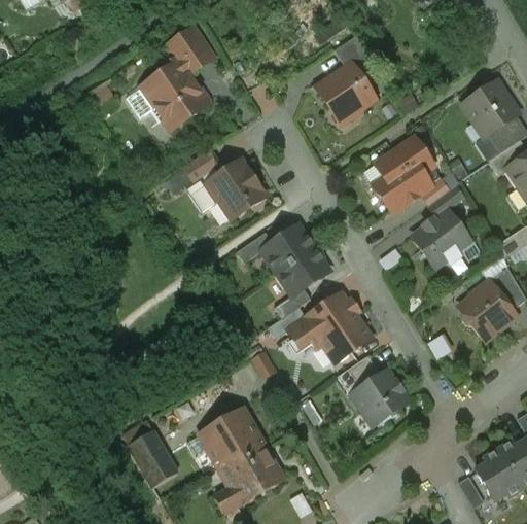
[(190,29),(167,45),(176,60),(186,76),(187,75),(211,59),(190,29)]
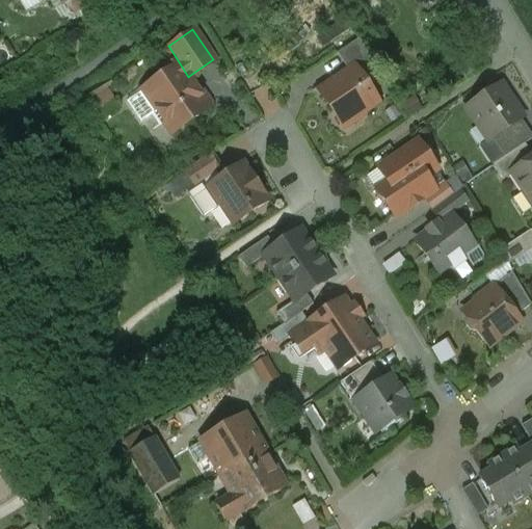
[(358,36),(336,51),(347,68),(352,64),(356,70),(372,59),(358,36)]
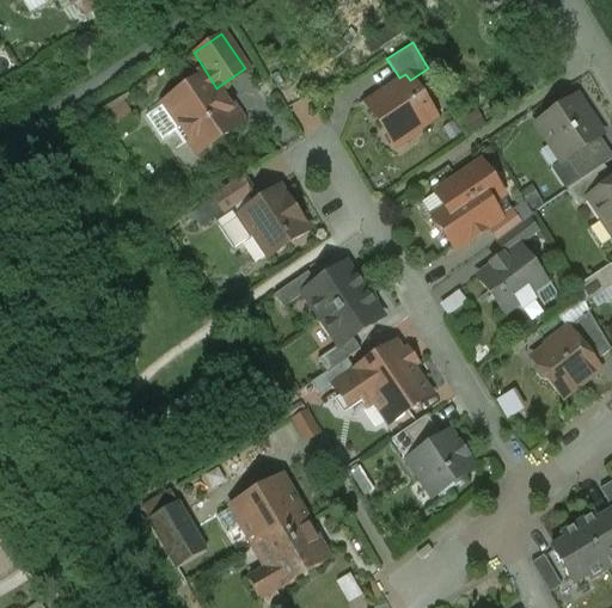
[(216,88),(204,69),(191,78),(195,81),(164,103),(179,126),(176,128),(176,129),(184,141),(185,141),(189,139),(196,151),(240,121),(238,117),(240,116),(240,115),(232,103),(231,102),(228,104),(218,87),(216,88)]
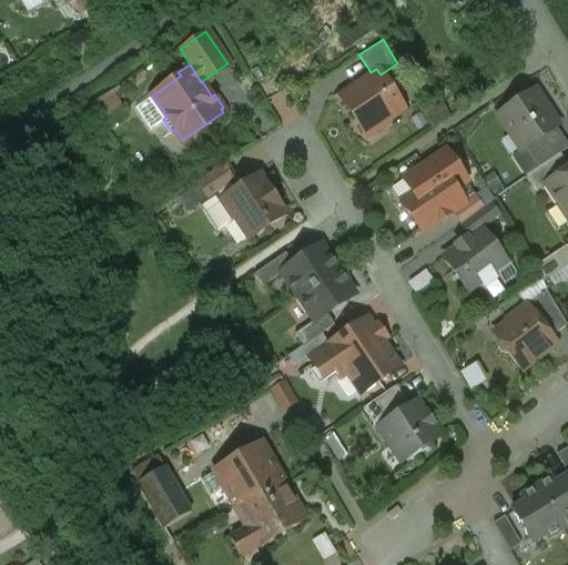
[(371,72),(340,93),(363,129),(378,119),(385,120),(403,108),(381,74),(376,69),(371,72)]
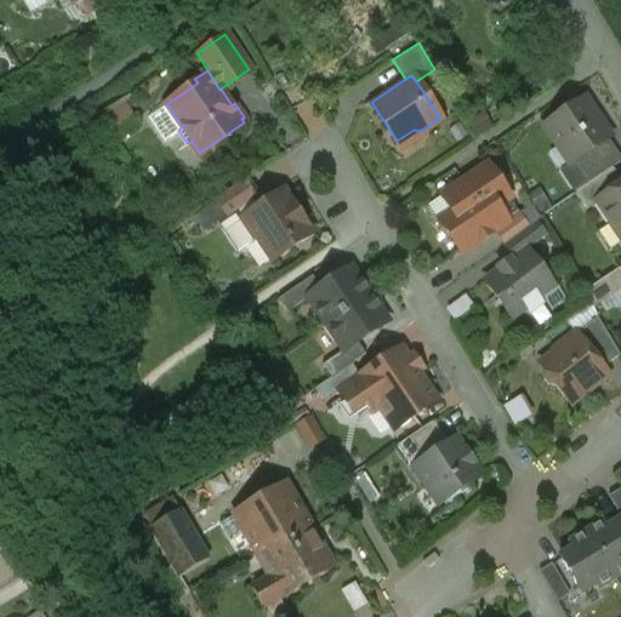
[(585,96),(543,123),(557,144),(563,141),(574,159),(608,137),(610,135),(585,96)]
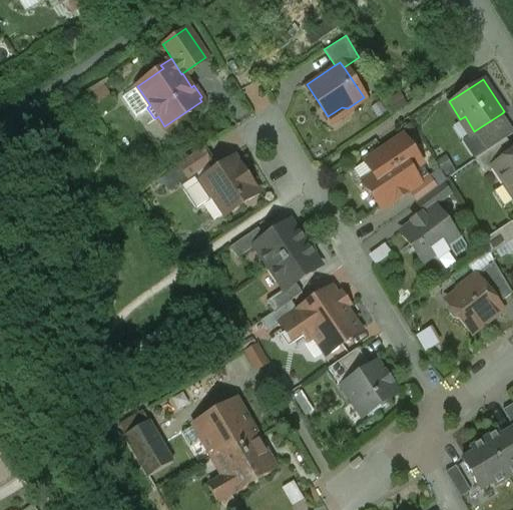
[(94,116),(116,102),(103,80),(80,94),(94,116)]
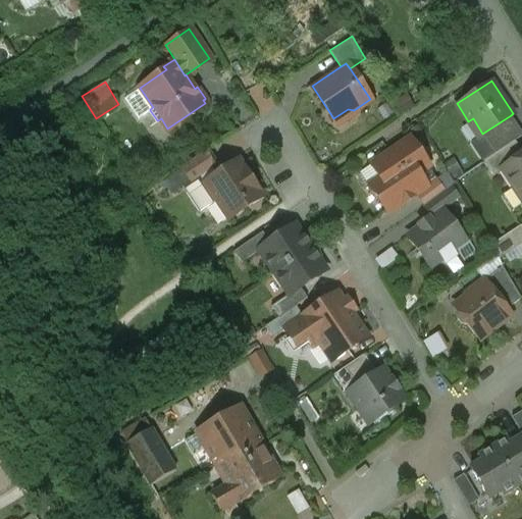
[(521,132),(511,115),(482,134),(494,151),(482,159),(482,160),(521,133),(521,132)]
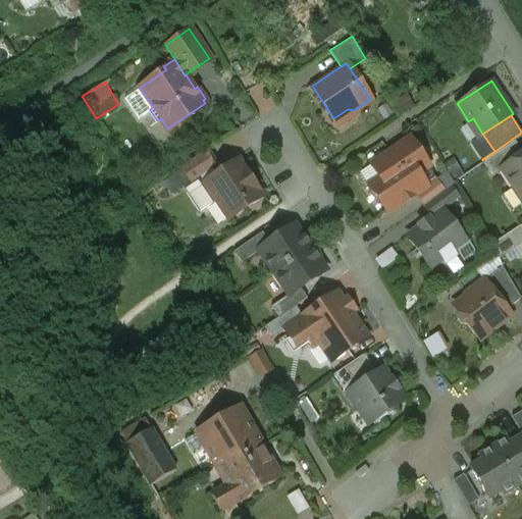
[(521,133),(482,160),(492,174),(504,166),(503,165),(521,152),(521,150),(514,139),(521,134),(521,133)]
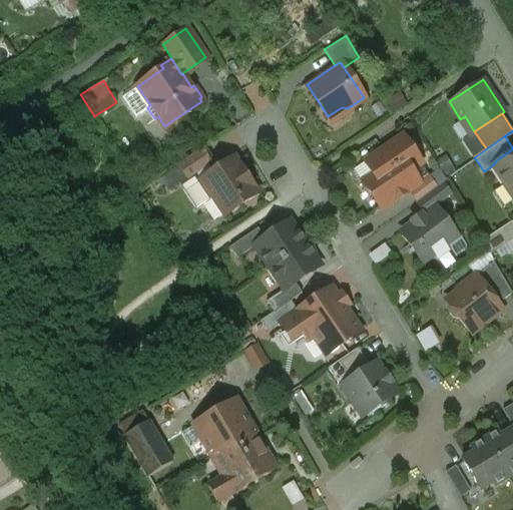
[(402,133),(363,159),(372,172),(362,179),(381,208),(409,189),(420,182),(419,181),(411,169),(422,162),(402,133)]
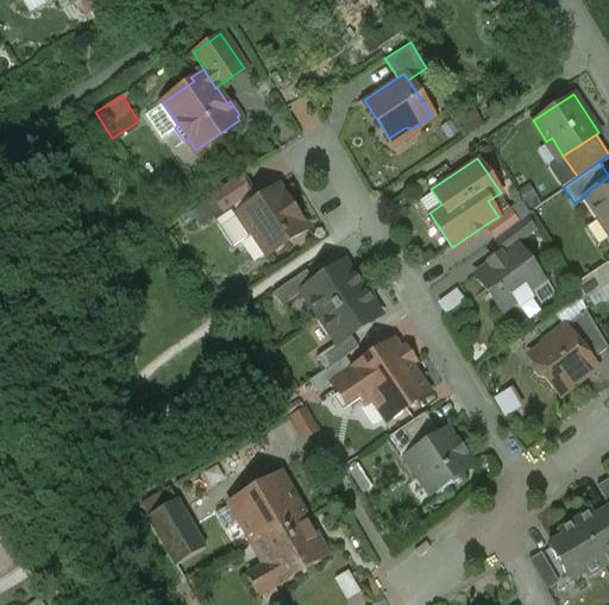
[(243,174),(212,195),(220,207),(251,187),(243,174)]
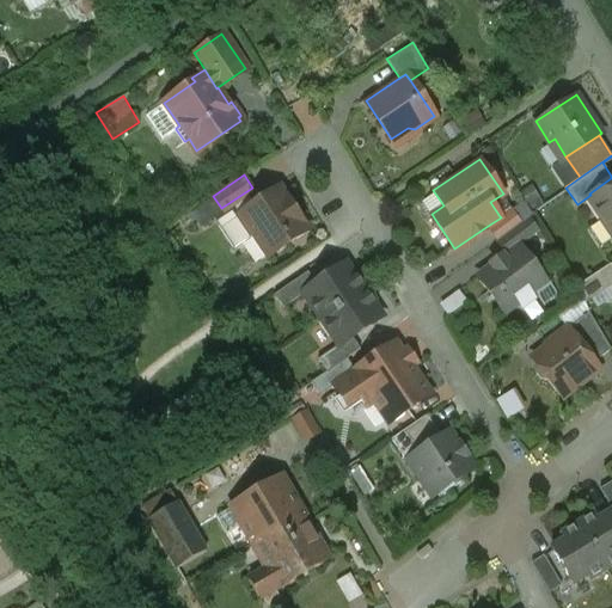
[(611,178),(589,194),(591,195),(611,227),(611,178)]
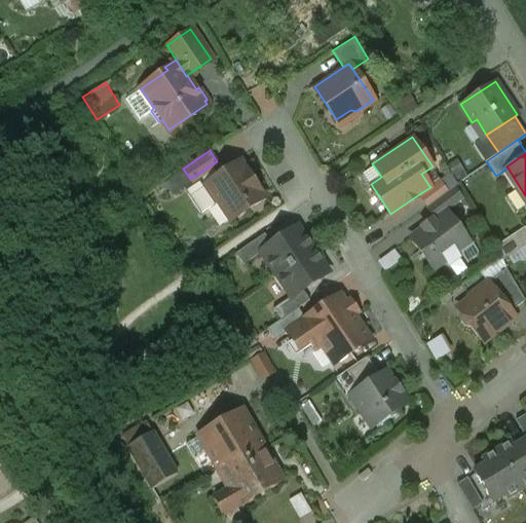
[(240,159),(204,184),(213,201),(212,206),(213,210),(217,216),(221,218),(225,219),(227,218),(229,220),(265,195),(240,159)]
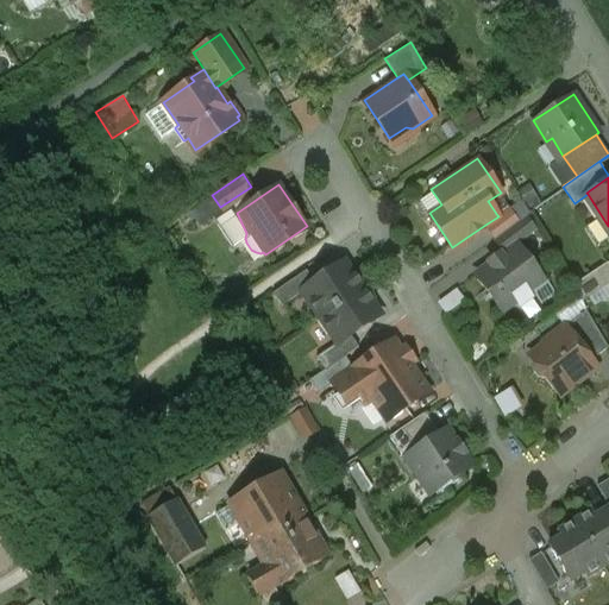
[(508,208),(497,215),(498,216),(485,225),(494,238),(518,221),(508,208)]
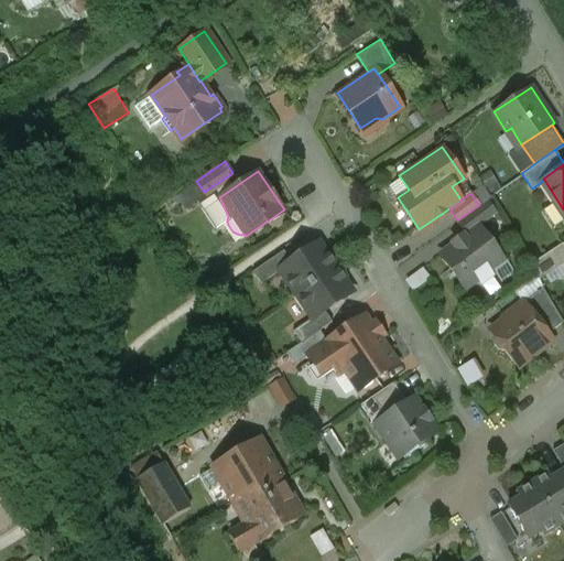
[(479,205),(457,220),(467,233),(477,225),(477,226),(496,212),(487,200),(479,205)]
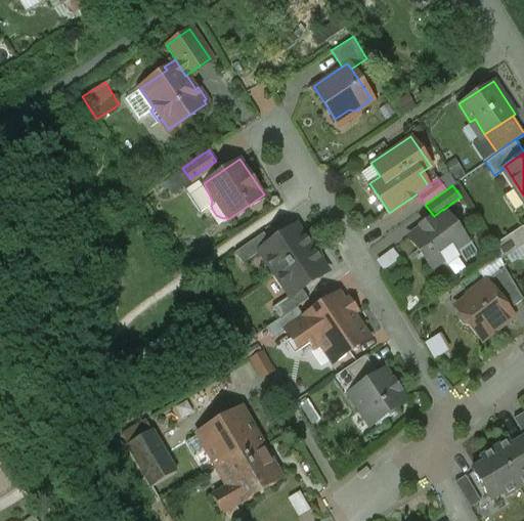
[(434,216),(431,218),(430,216),(419,224),(420,226),(408,234),(432,267),(443,259),(446,263),(459,254),(455,250),(467,241),(443,210),(443,209),(434,216)]
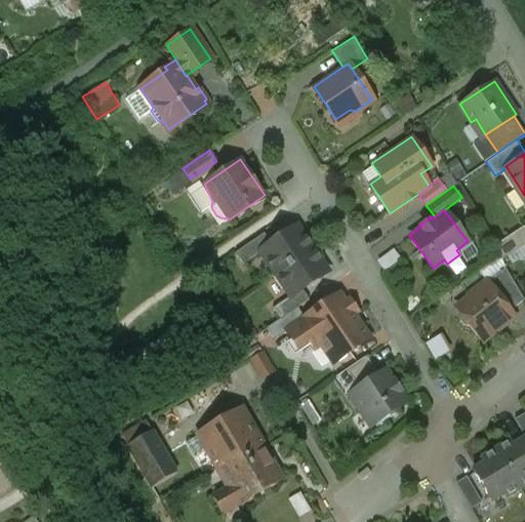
[(261,281),(261,282),(317,244),(316,243),(313,246),(309,240),(308,241),(296,224),(271,242),(259,249),(260,250),(275,272),(261,281)]
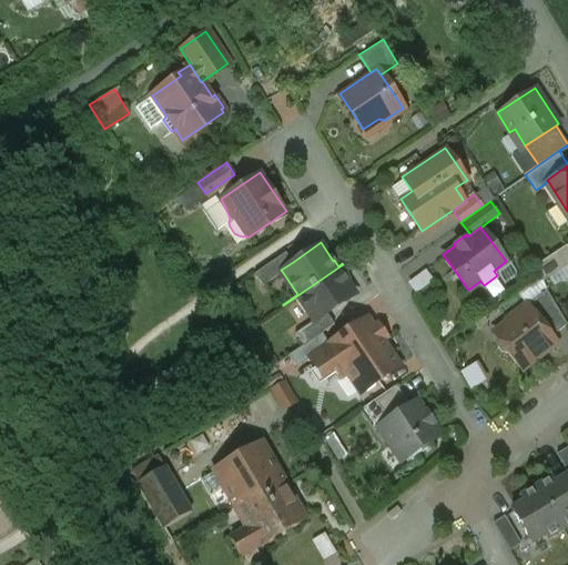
[(567,246),(566,243),(533,265),(543,280),(567,262),(567,246)]
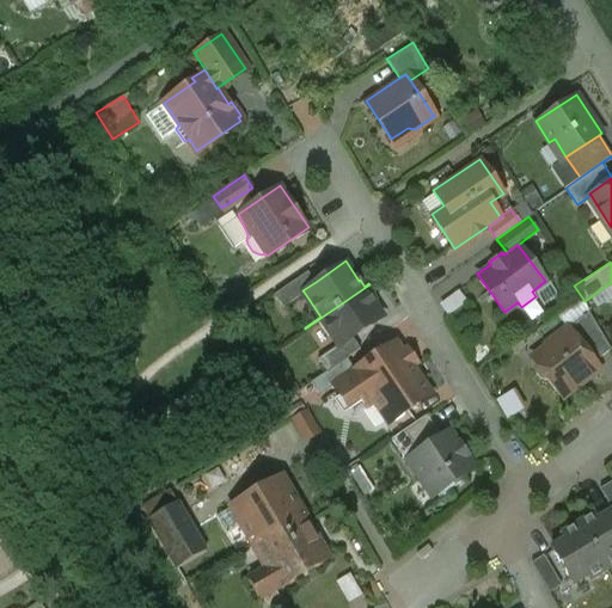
[(282,306),(304,292),(303,290),(316,282),(307,270),(274,293),(282,306)]
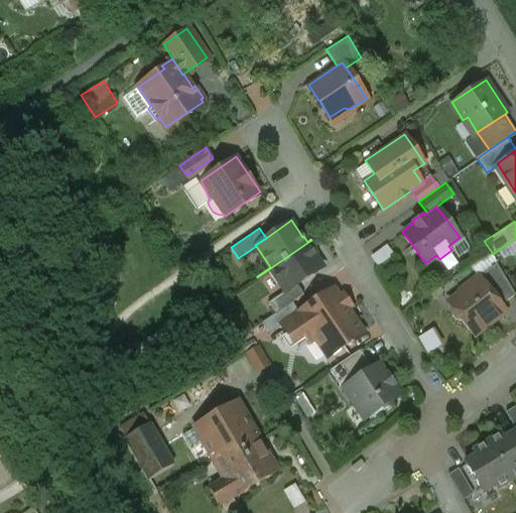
[(271,268),(285,289),(285,290),(296,283),(323,265),(310,249),(312,248),(308,243),(311,240),(257,277),(271,268)]
